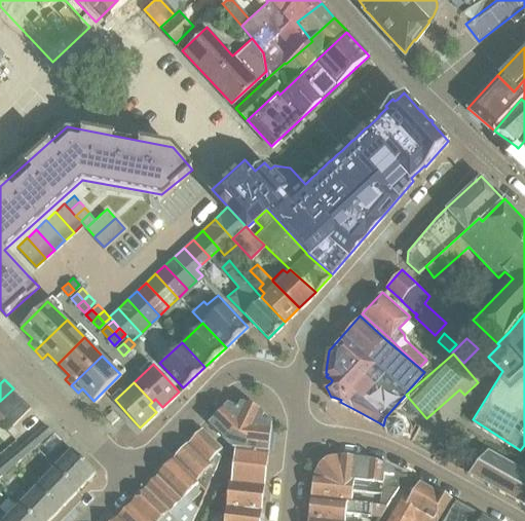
[(22,396),(13,388),(0,401),(0,409),(4,413),(22,396)]
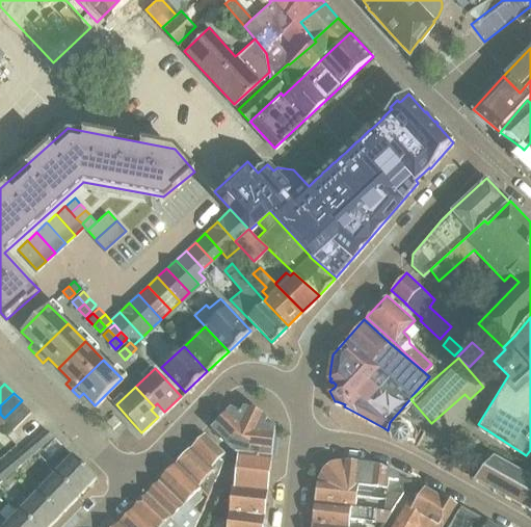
[(22,400),(4,418),(5,420),(12,427),(30,410),(22,400)]
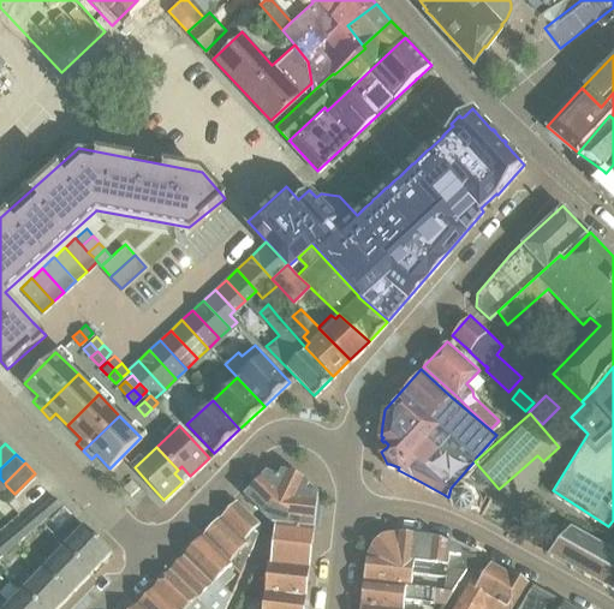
[(273,521),(275,521),(314,525),(314,526),(319,493),(319,488),(303,476),(288,469),(269,466),(244,494),(273,521)]
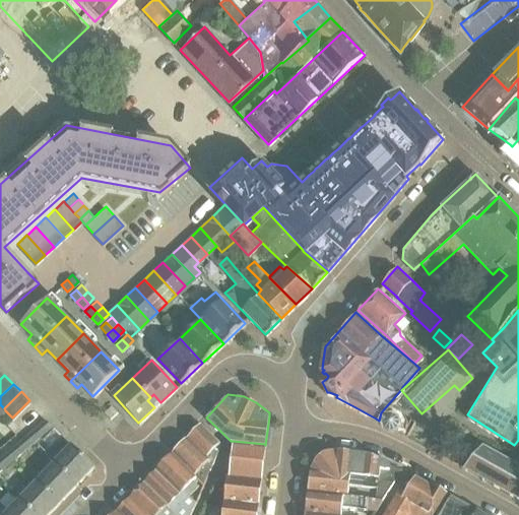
[(381,412),(379,421),(394,429),(398,425),(399,420),(396,415),(392,413),(386,414),(382,412),(381,412)]
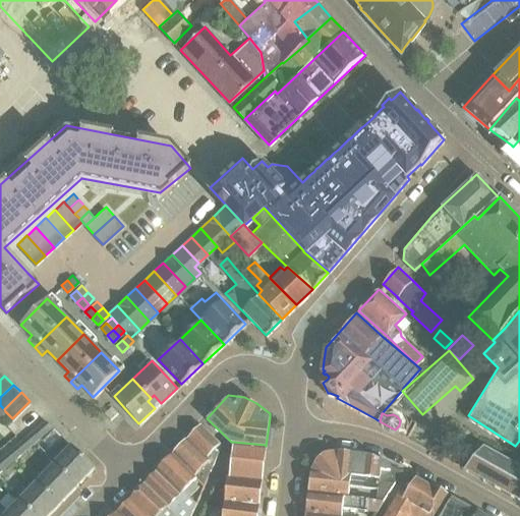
[(25,436),(32,443),(52,425),(45,418),(25,436)]
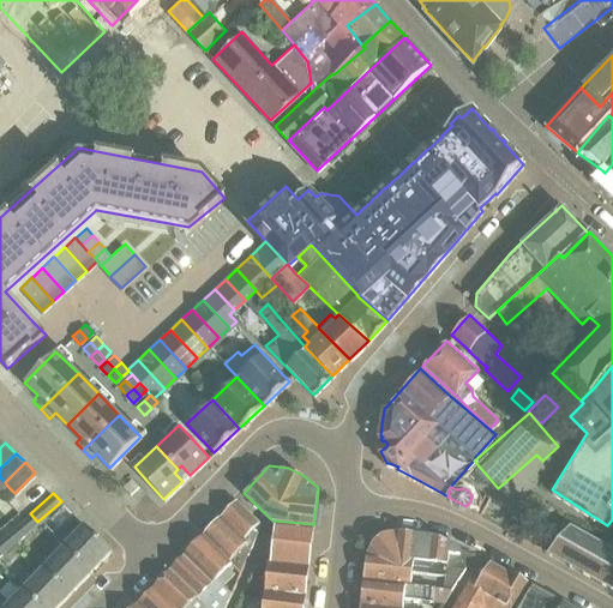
[(236,498),(221,513),(252,543),(262,522),(260,521),(236,498)]
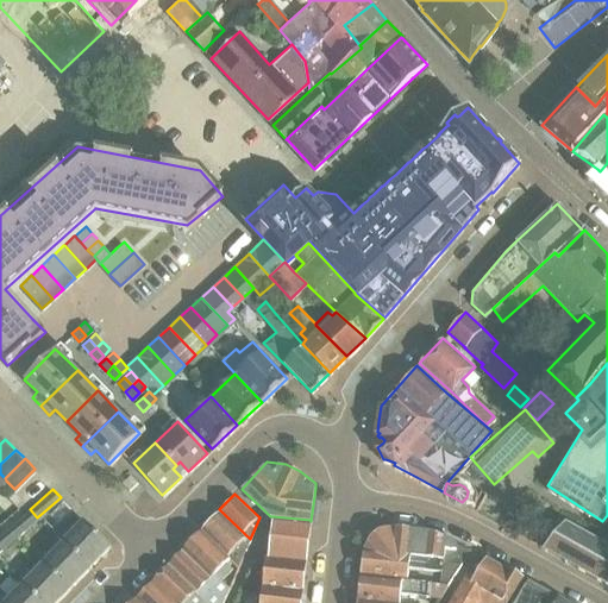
[(30,509),(7,527),(14,536),(37,517),(30,509)]
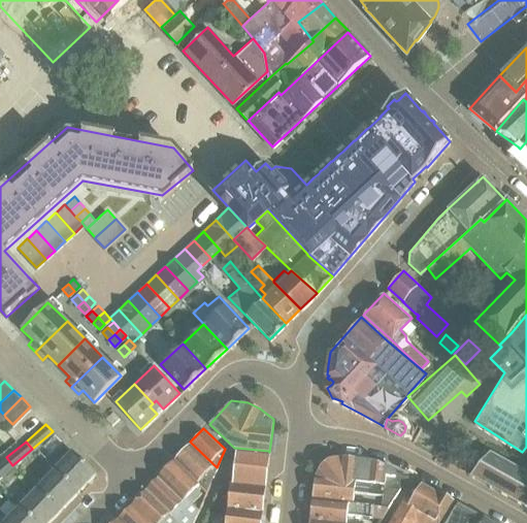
[(189,444),(174,458),(175,458),(199,483),(207,491),(216,469),(217,468),(217,467),(190,442),(189,444)]
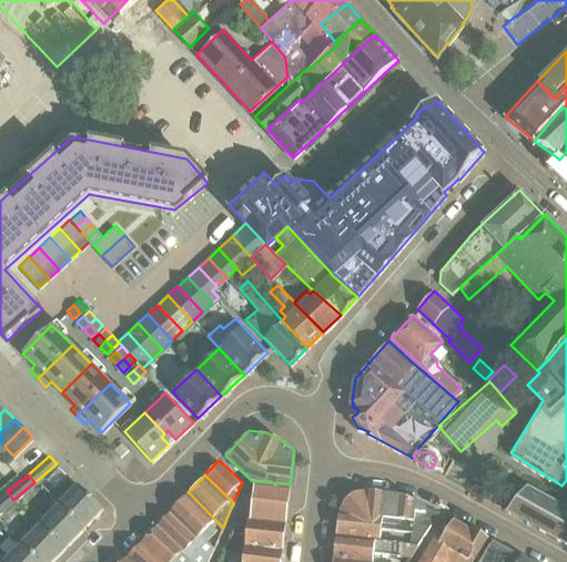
[(254,481),(251,519),(285,522),(290,484),(254,481)]
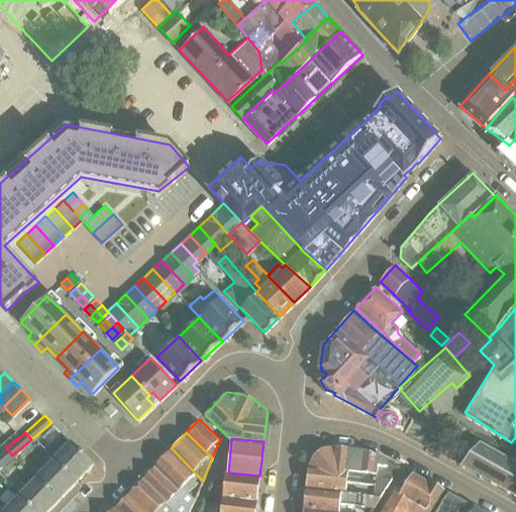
[(514,495),(515,492),(515,461),(479,439),(470,452),(459,465),(514,495)]
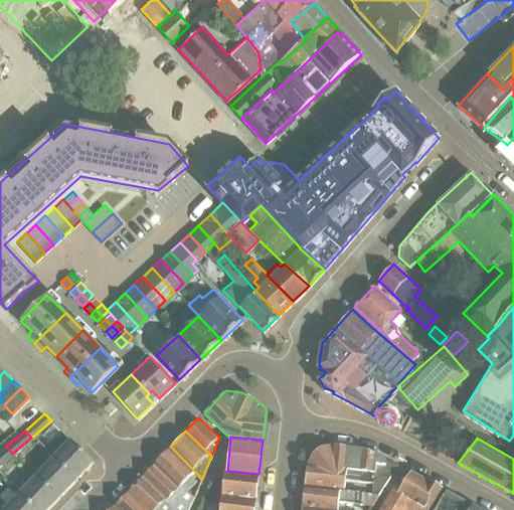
[(52,458),(74,479),(93,461),(70,439),(52,458)]
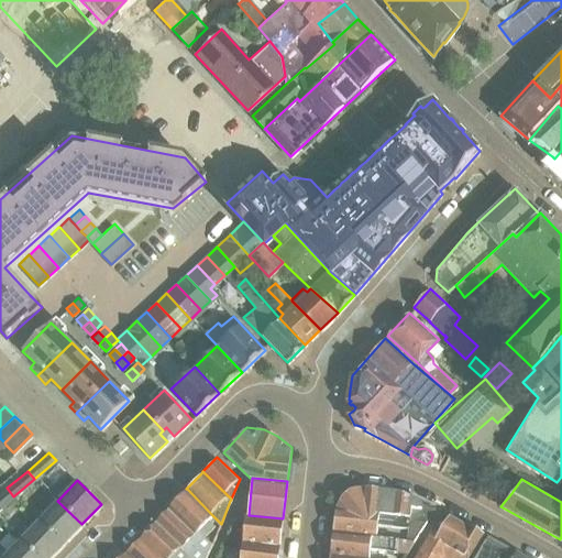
[(7,488),(0,493),(0,506),(13,496),(7,488)]
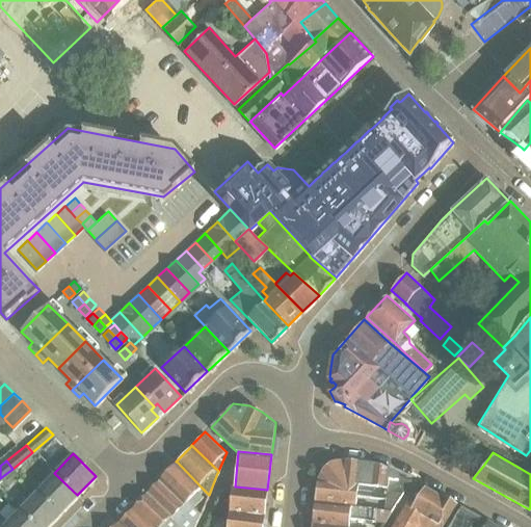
[(386,489),(403,491),(410,478),(400,474),(400,473),(388,468),(374,464),(342,460),(333,463),(328,466),(323,469),(321,474),(318,478),(375,484),(374,496),(383,498),(386,489)]
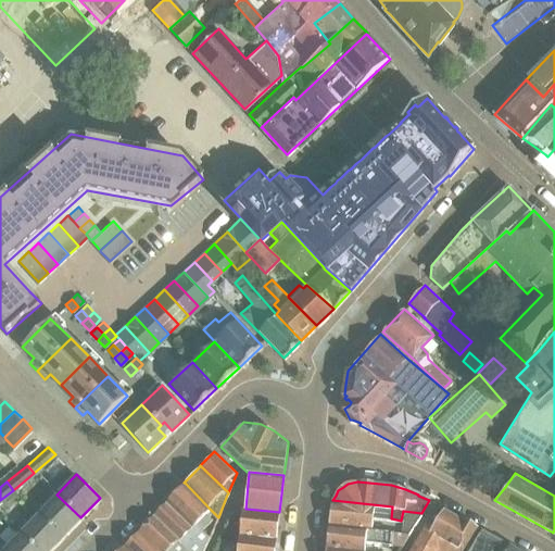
[(210,509),(185,483),(166,502),(154,514),(191,550),(202,550),(210,535),(197,523),(210,509)]
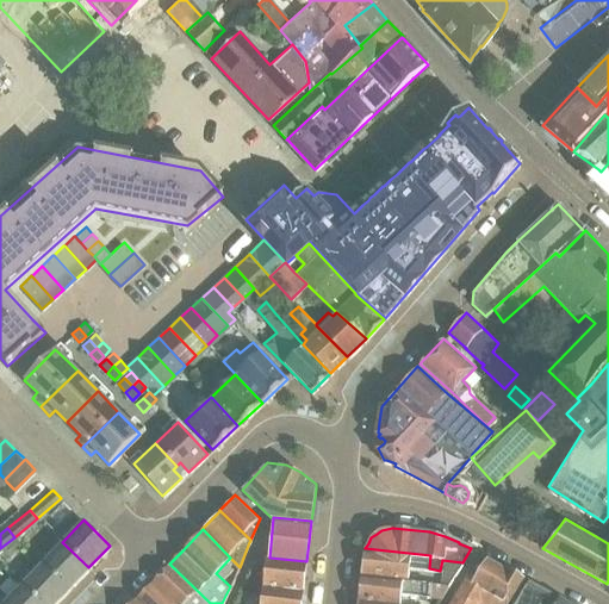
[(62,542),(42,564),(68,589),(88,567),(62,542)]
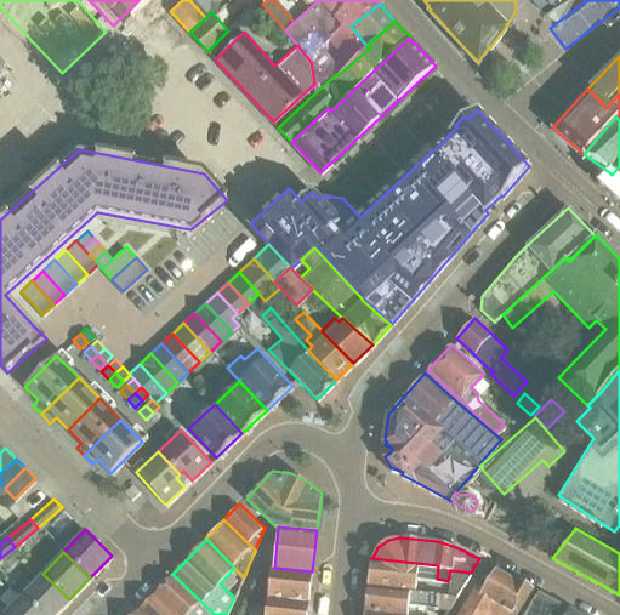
[(371,558),(368,584),(415,588),(417,576),(437,579),(438,565),(371,558)]
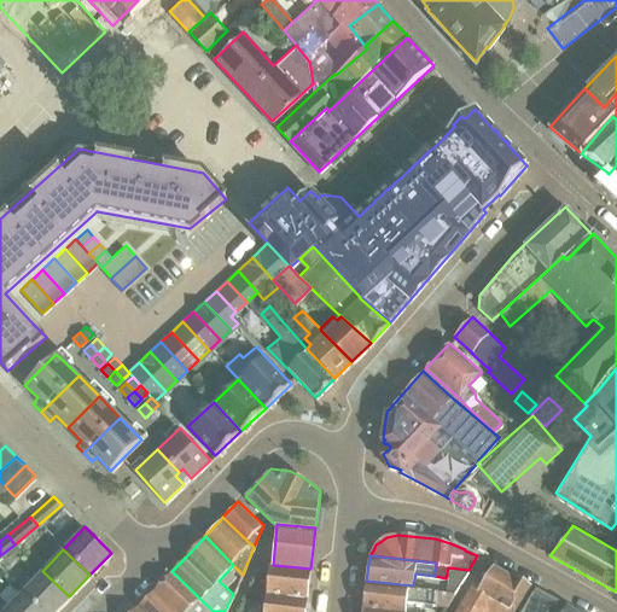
[(473,577),(453,611),(513,611),(530,584),(513,575),(513,576),(493,564),(492,565),(484,560),(473,577)]
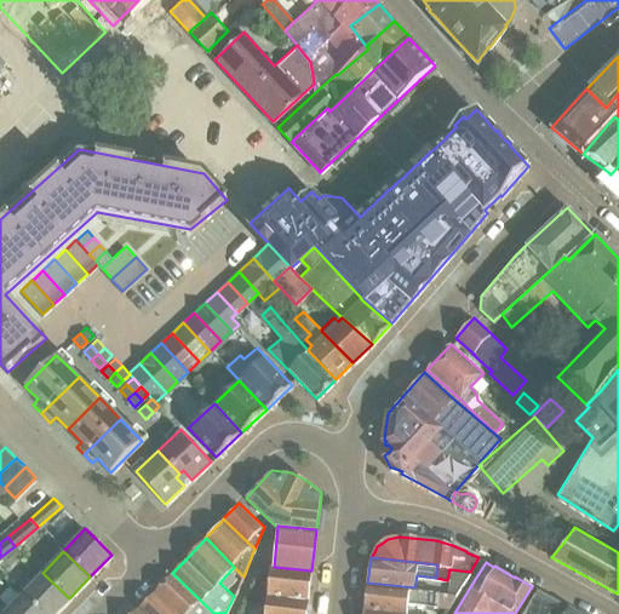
[(270,566),(268,595),(308,600),(311,571),(274,567),(270,566)]
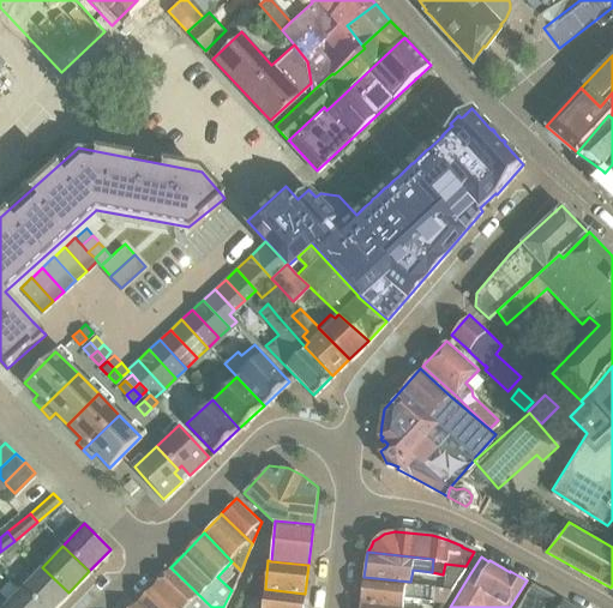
[(445,564),(443,575),(444,575),(443,585),(454,587),(466,566),(445,564)]
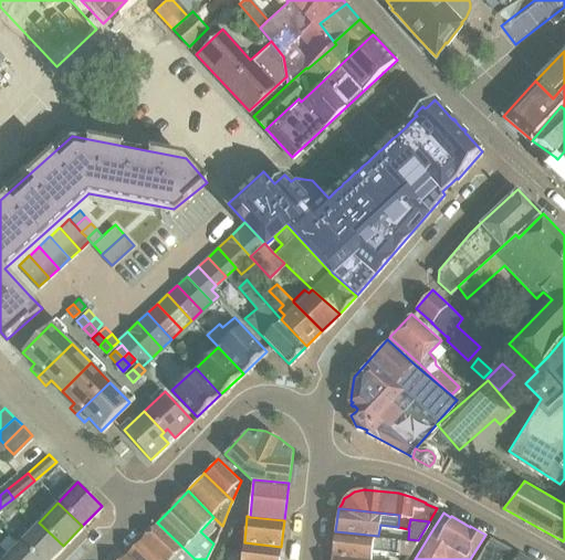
[(49,559),(63,546),(39,522),(20,541),(39,559),(49,559)]
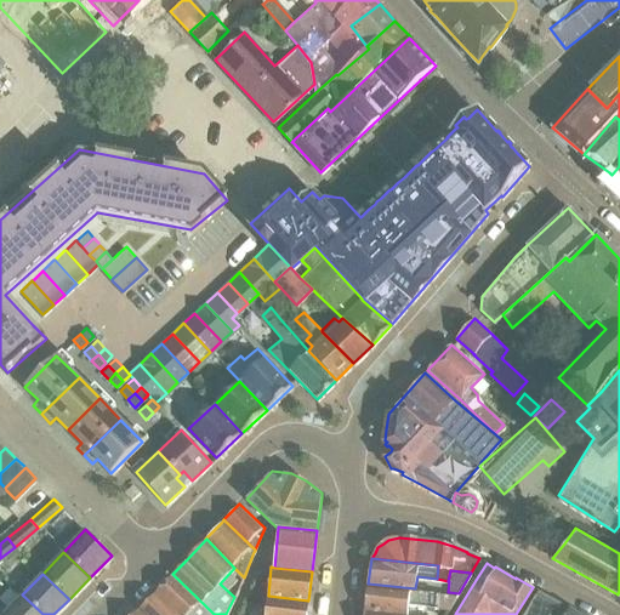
[(214,614),(172,574),(155,592),(178,614),(214,614)]
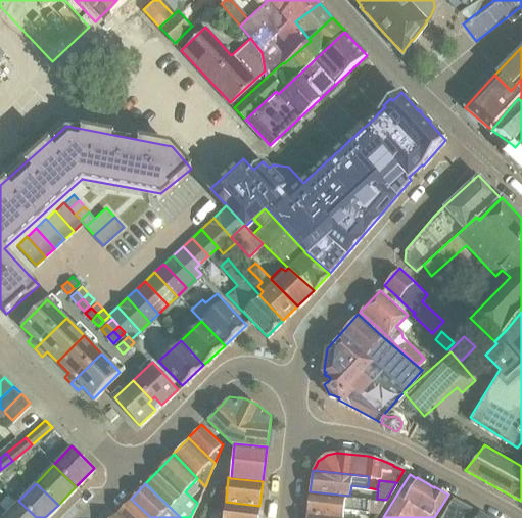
[(310,491),(307,515),(343,517),(344,508),(368,511),(378,513),(386,500),(377,499),(377,501),(369,499),(369,498),(349,496),(310,491)]
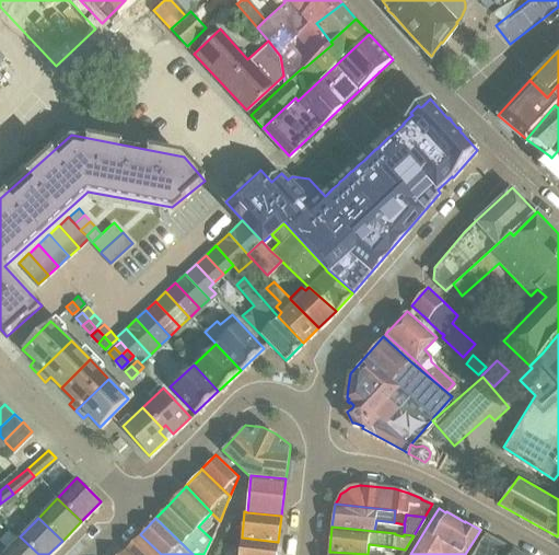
[(517,554),(520,553),(513,548),(485,532),(470,554),(517,554)]
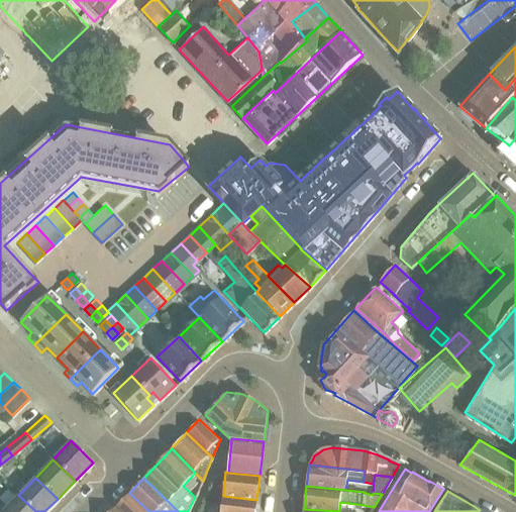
[(148,511),(129,493),(115,507),(120,511),(148,511)]
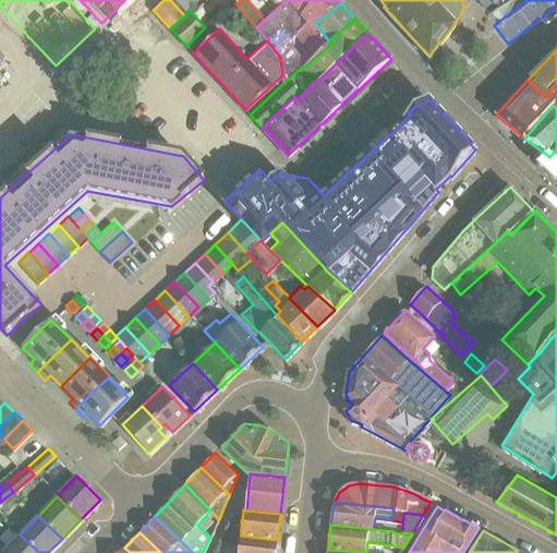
[(38,552),(20,535),(1,552),(38,552)]
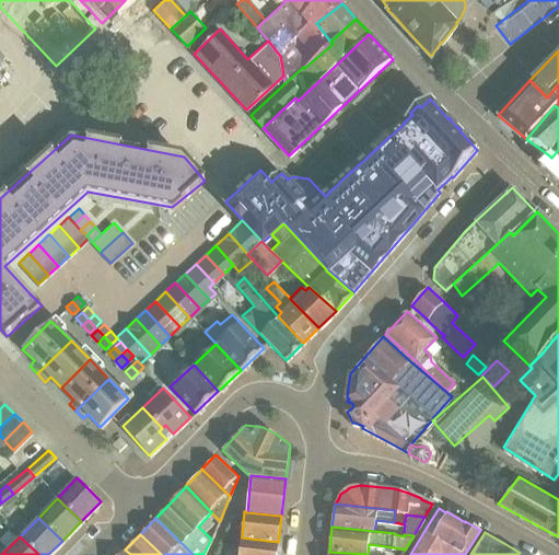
[(277,554),(278,542),(242,538),(239,554),(277,554)]
